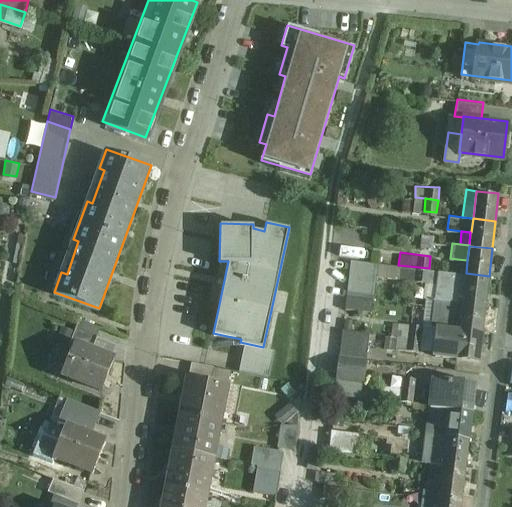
[(349,273),(375,277),(375,275),(377,262),(350,258),(349,273)]
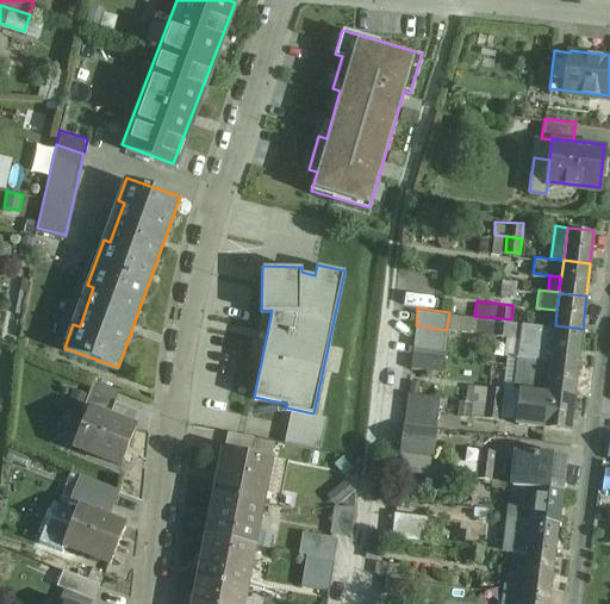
[(556,310),(545,309),(542,324),(555,325),(556,310)]
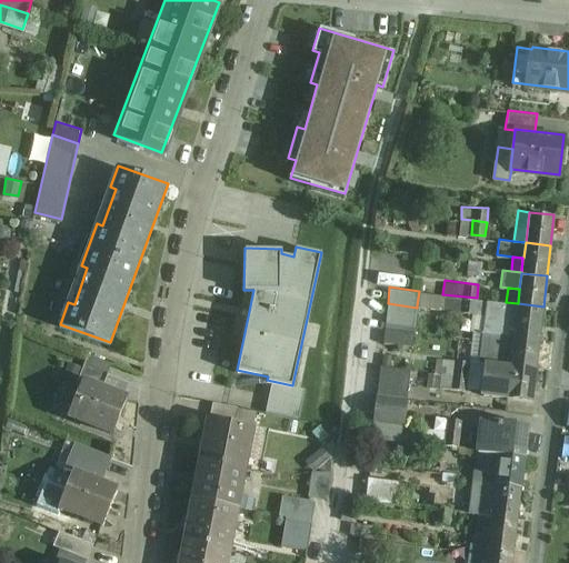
[(442,294),(419,291),(417,305),(475,312),(477,298),(442,294)]
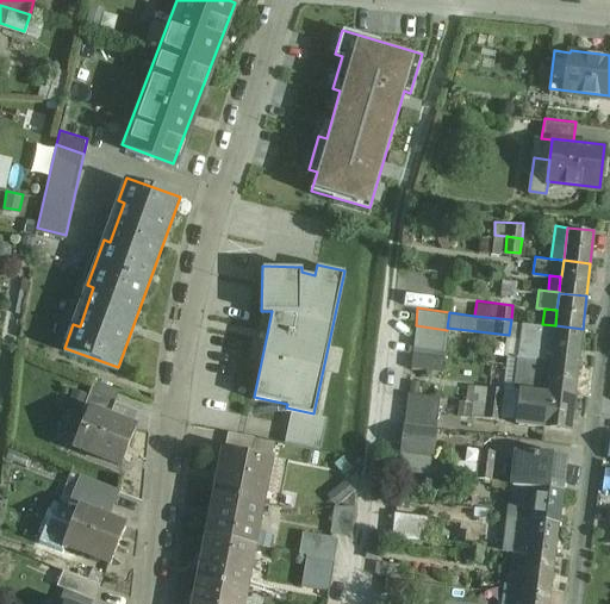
[(523,322),(511,319),(509,335),(521,336),(523,322)]
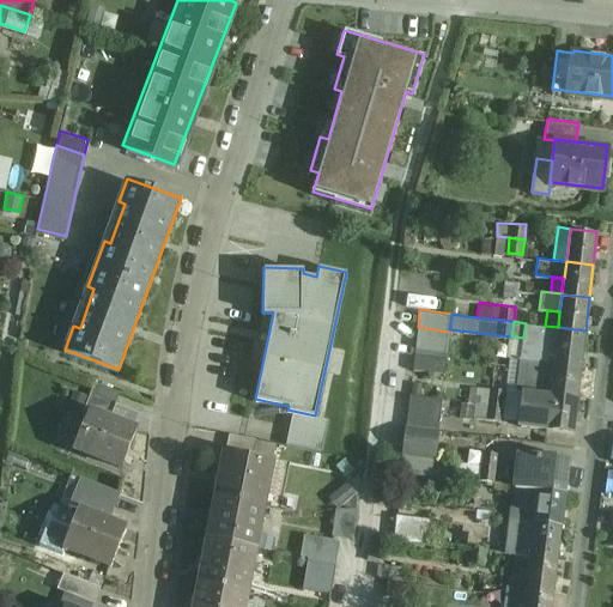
[(545,326),(526,323),(523,338),(521,356),(553,359),(558,327),(545,326)]
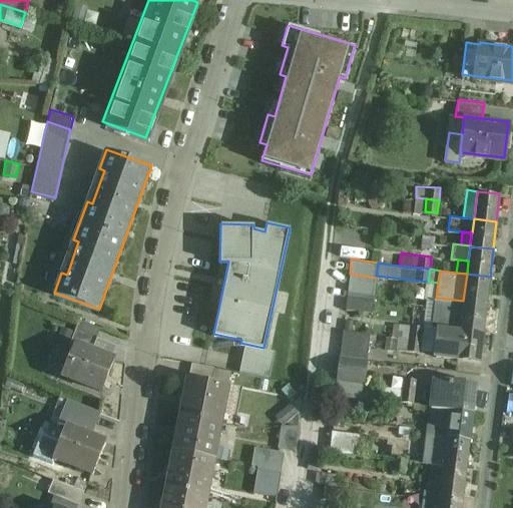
[(490,277),(467,274),(463,301),(486,304),(490,277)]
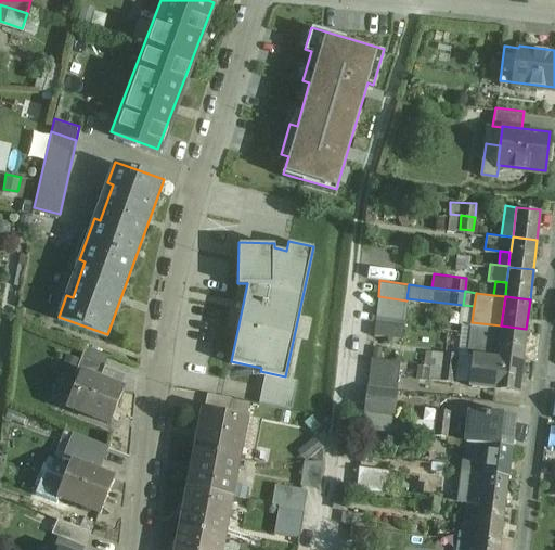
[(405,305),(377,302),(375,318),(404,321),(405,305)]
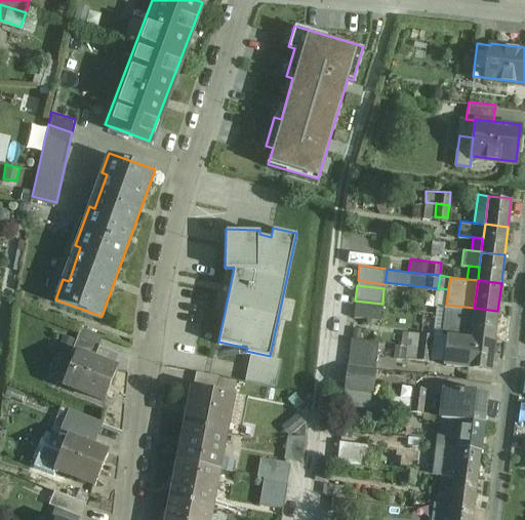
[(382,304),(355,301),(354,315),(380,318),(382,304)]
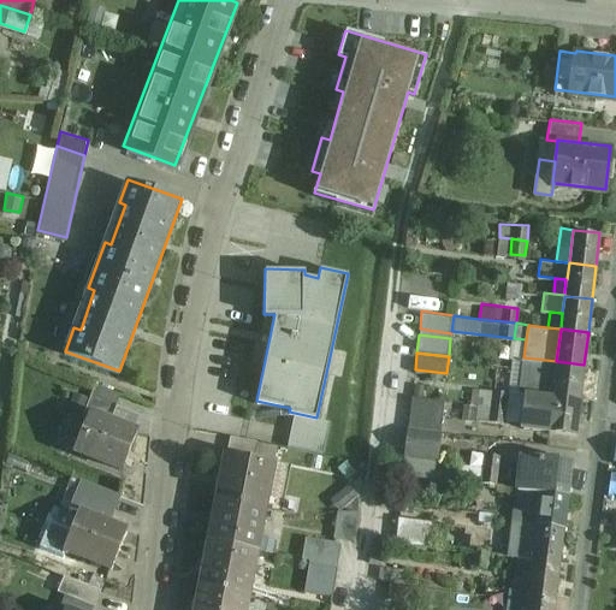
[(556,361),(523,357),(520,390),(527,391),(552,394),(556,361)]
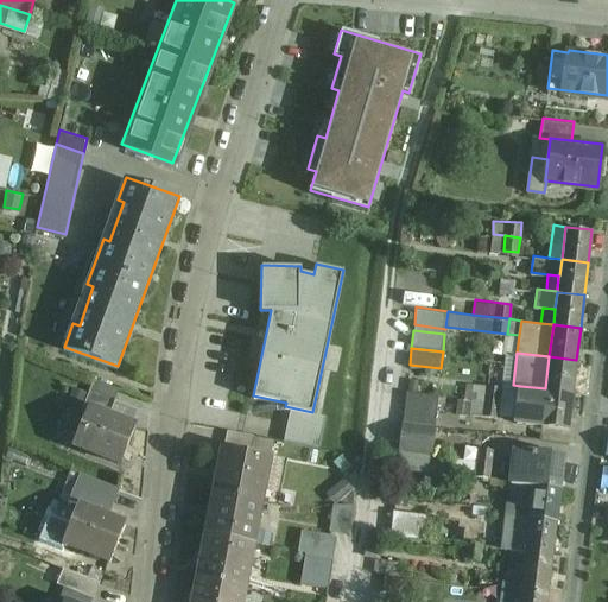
[(576,360),(549,356),(545,388),(572,392),(576,360)]
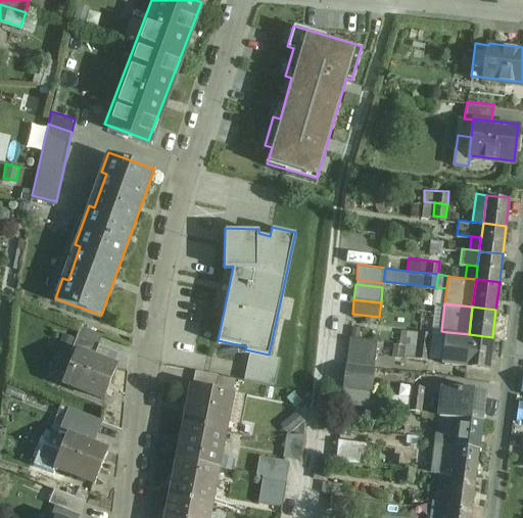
[(103,332),(81,323),(73,345),(94,355),(103,332)]
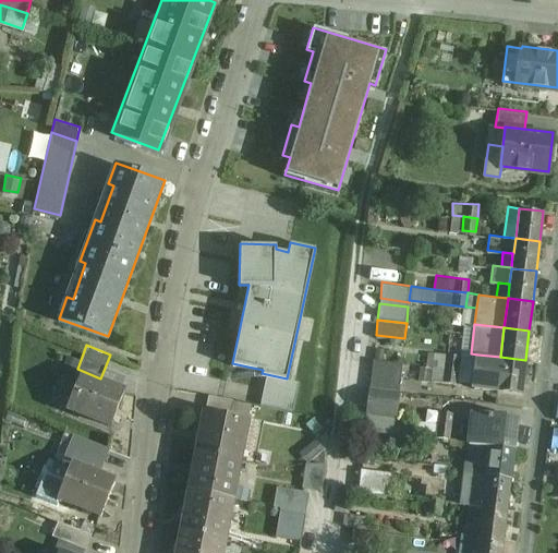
[(460,355),(435,351),(433,364),(459,368),(461,355),(460,355)]
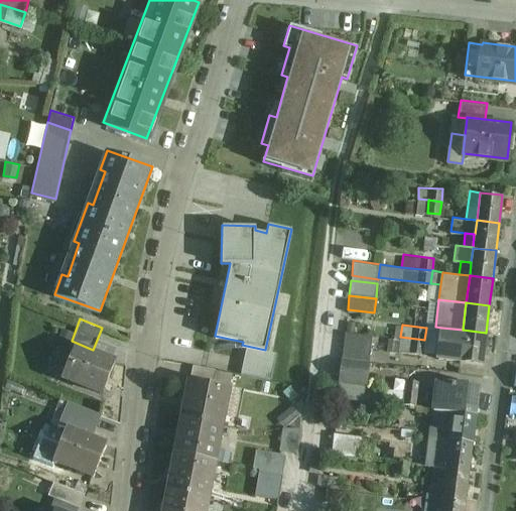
[(463,330),(441,328),(438,356),(483,362),(486,333),(463,330)]
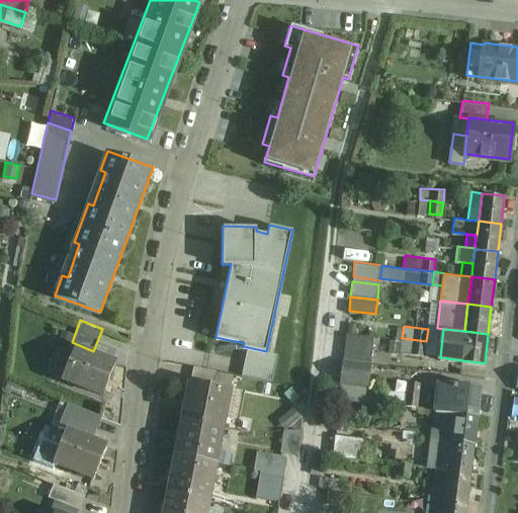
[(373,335),(347,332),(343,357),(370,360),(373,335)]
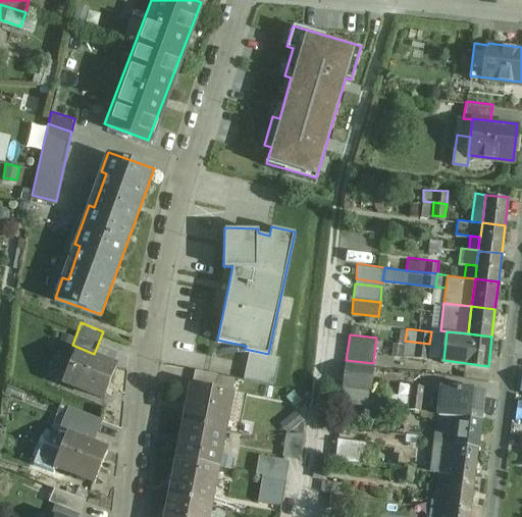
[(429,344),(405,341),(404,354),(427,357),(429,344)]
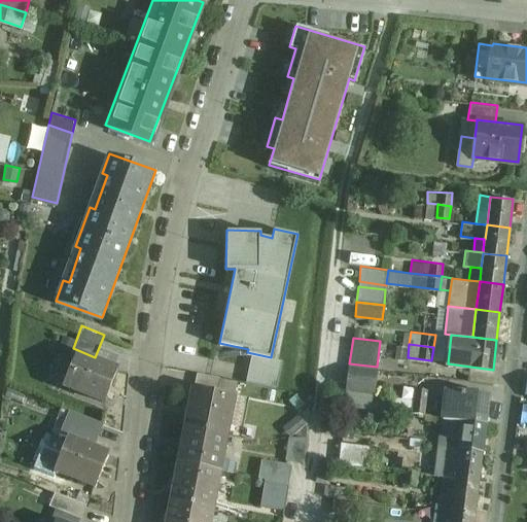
[(117,367),(76,351),(64,383),(104,399),(117,367)]
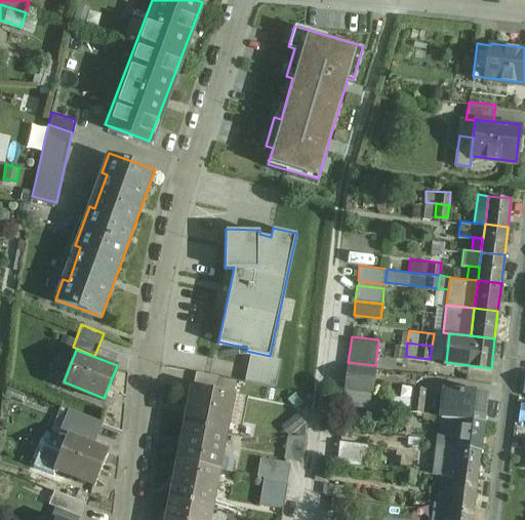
[(375,365),(348,362),(345,389),(371,392),(375,365)]
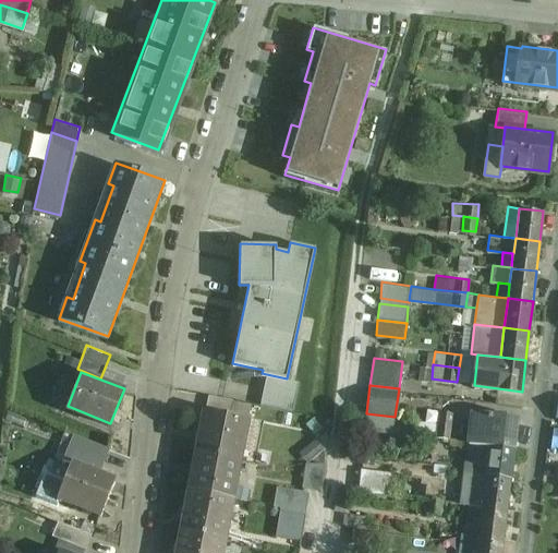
[(233,397),(208,393),(206,406),(231,410),(233,397)]
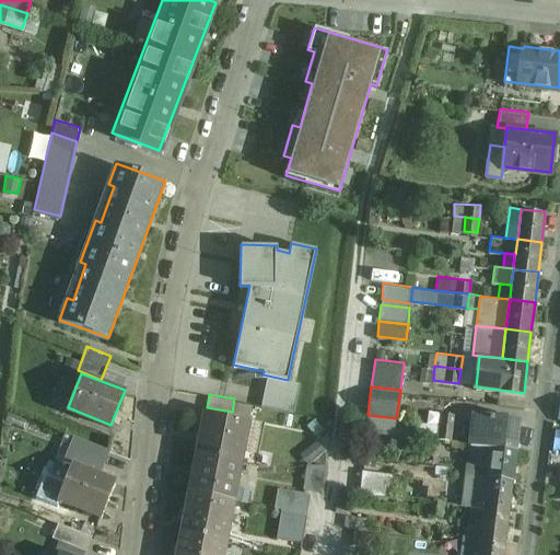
[(247,419),(206,411),(202,428),(200,427),(197,439),(200,440),(198,451),(240,459),(247,419)]
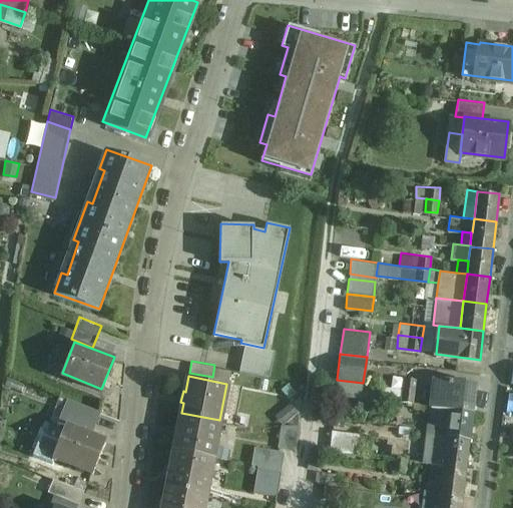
[(417,378),(404,376),(403,388),(415,389),(417,378)]
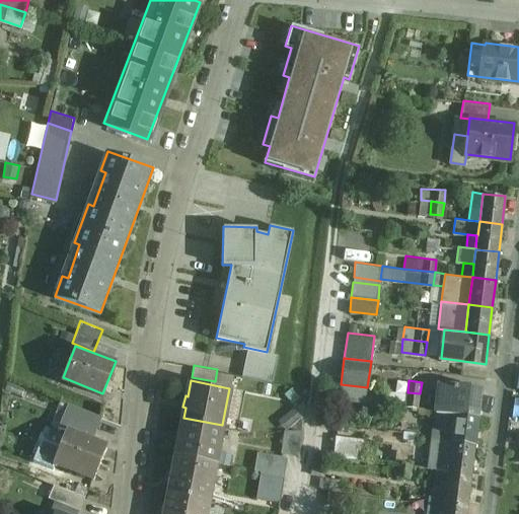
[(483,387),(439,382),(436,411),(437,411),(477,416),(478,416),(483,387)]
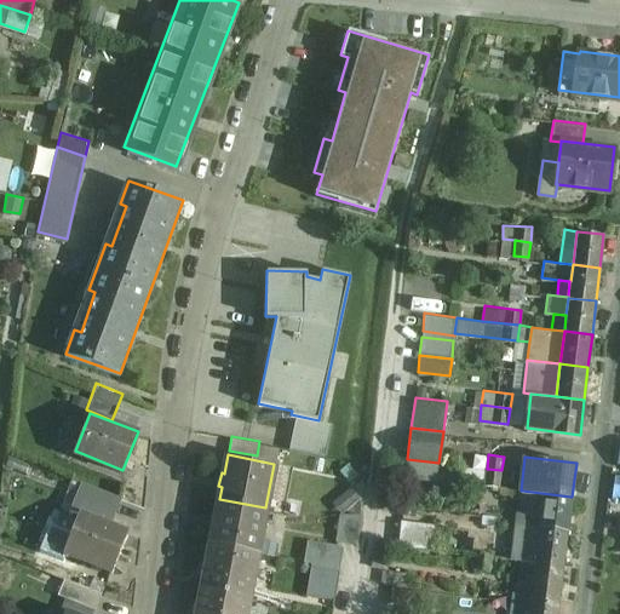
[(487,469),(458,465),(457,478),(484,483),(487,469)]
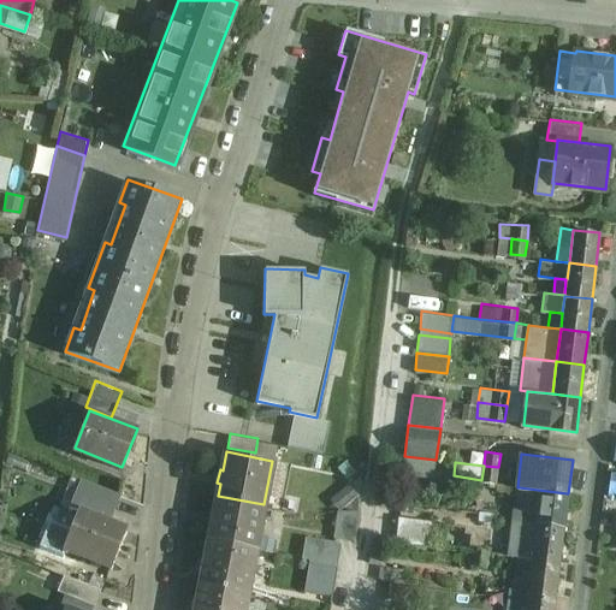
[(498,467),(484,466),(481,480),(496,483),(498,467)]
